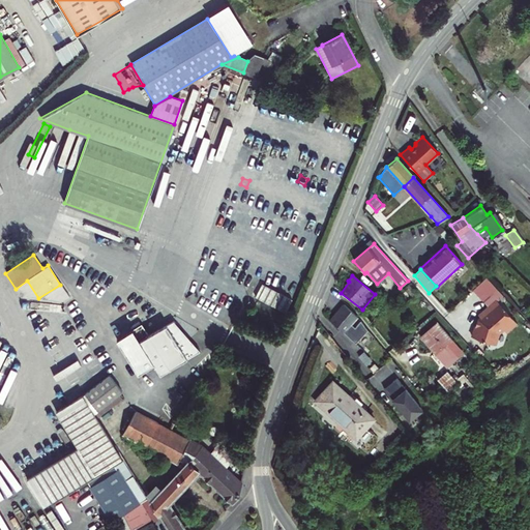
[(497,290),(487,277),(472,290),(482,302),(497,290)]
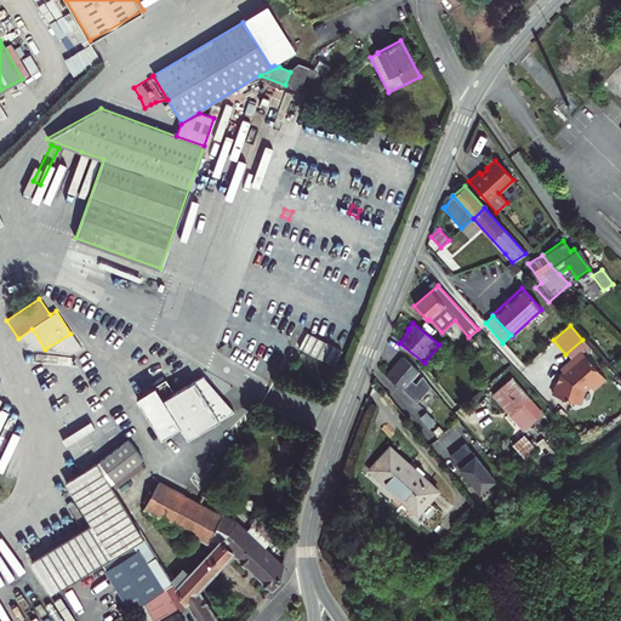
[(80,348),(70,334),(45,349),(72,353),(80,348)]
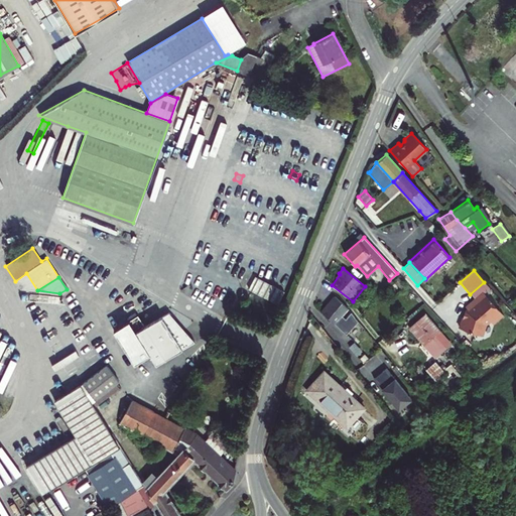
[(406,287),(397,277),(394,280),(403,290),(406,287)]
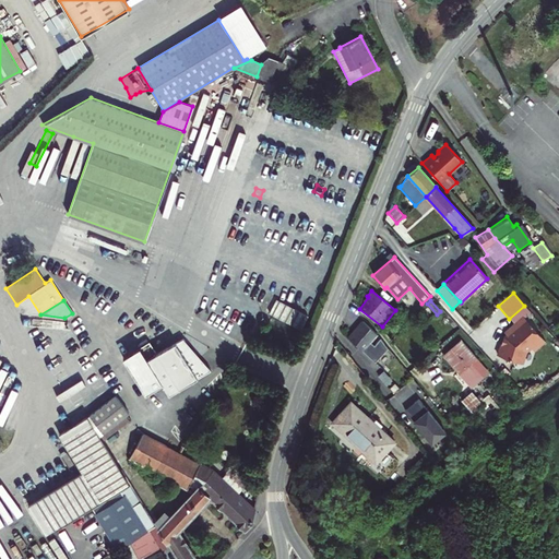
[(524,306),(509,319),(514,324),(523,317),(530,312),(524,306)]
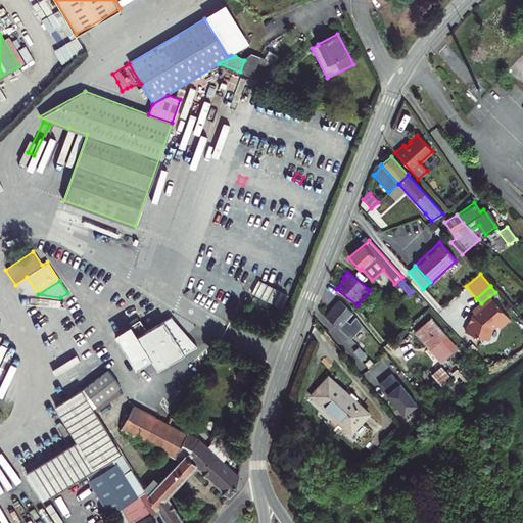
[(487,340),(491,329),(495,325),(498,329),(509,320),(489,296),(481,303),(472,312),(474,315),(472,316),(469,323),(468,322),(465,333),(487,340)]
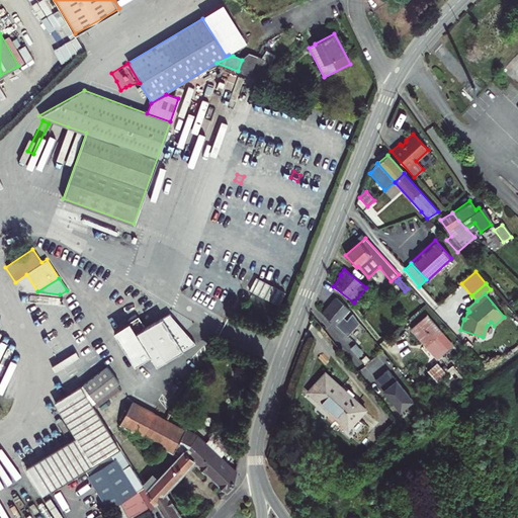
[(348,310),(335,297),(322,314),(347,336),(359,323),(351,314),(346,320),(342,317),(348,310)]
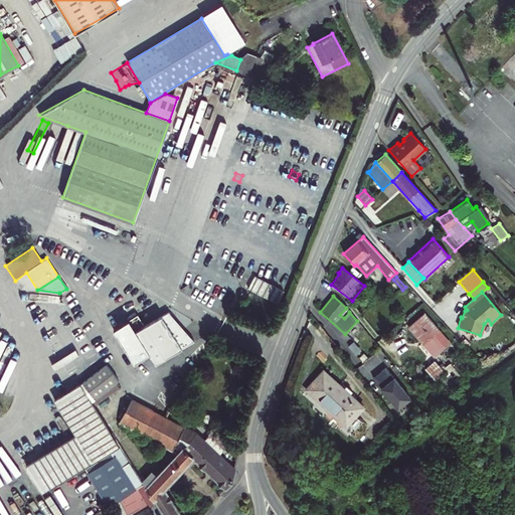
[(155,364),(193,341),(169,311),(145,325),(138,314),(114,329),(133,362),(149,353),(155,364)]
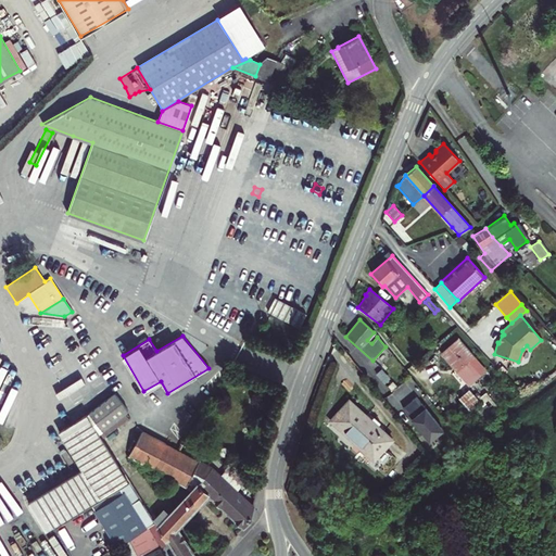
[(467,383),(483,370),(458,340),(442,353),(467,383)]
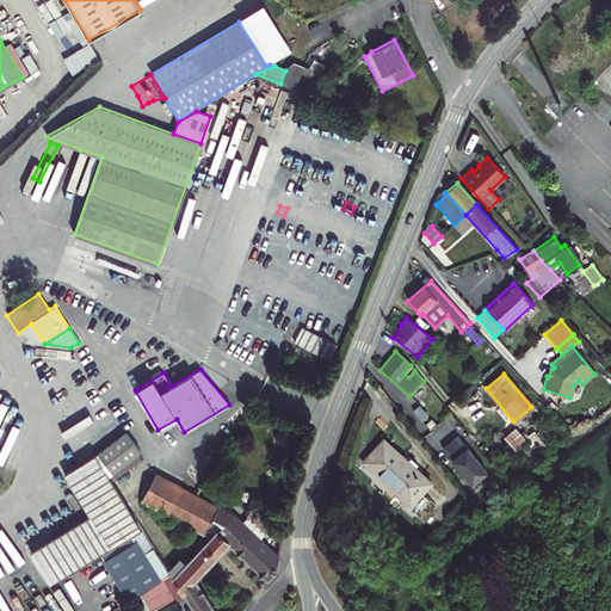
[(412,411),(421,421),(429,415),(419,405),(412,411)]
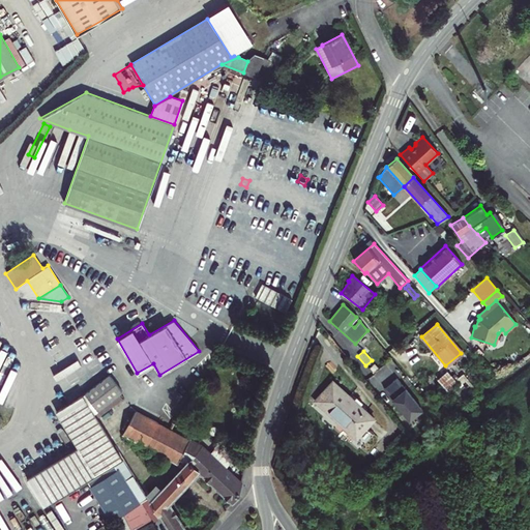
[(447,372),(437,379),(447,391),(457,383),(447,372)]
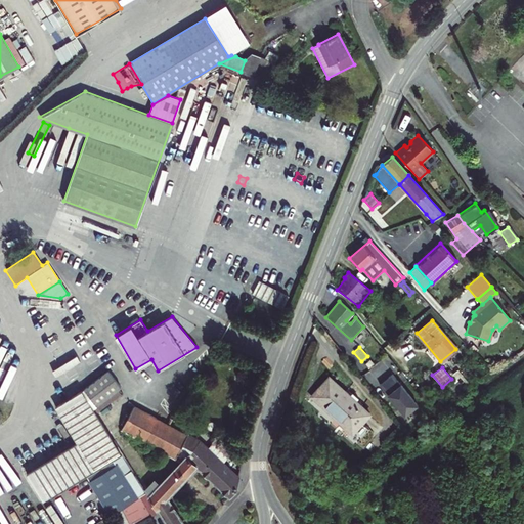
[(106,370),(81,390),(93,408),(121,388),(106,370)]
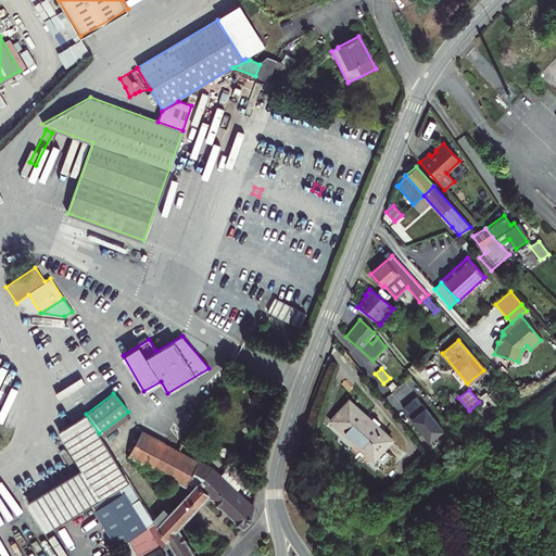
[(416,396),(402,407),(429,441),(443,430),(416,396)]
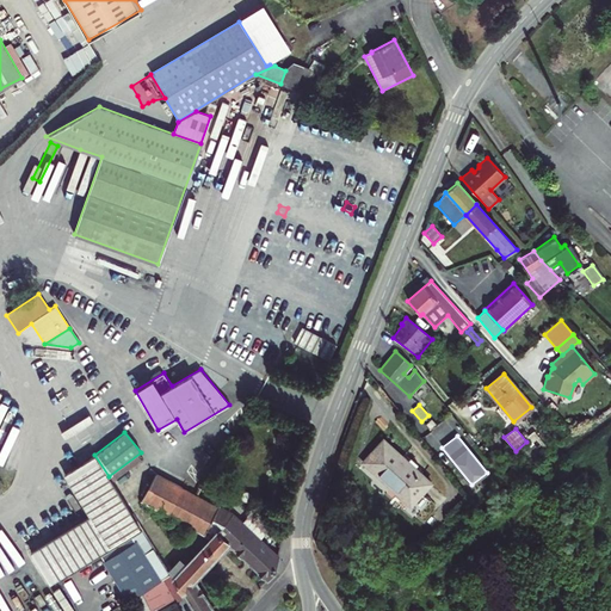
[(382,440),(362,463),(389,487),(407,505),(409,506),(430,483),(382,440)]
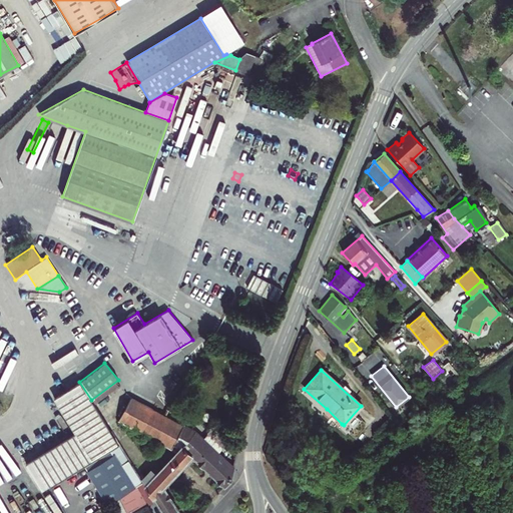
[(438,377),(441,380),(448,374),(445,371),(438,377)]
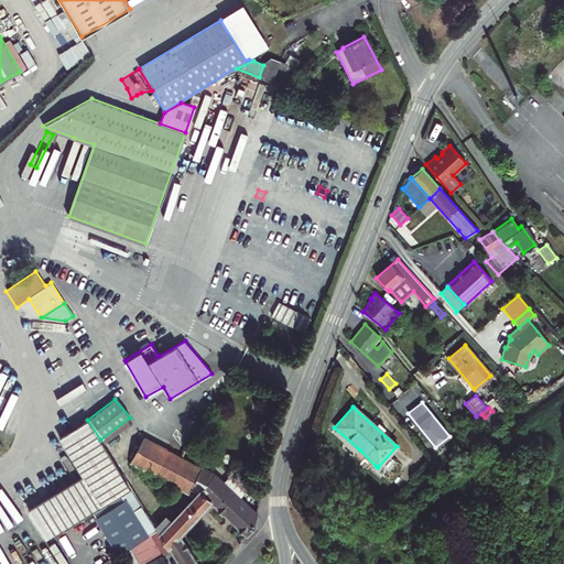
[(498,418),(492,411),(485,418),(490,424),(498,418)]
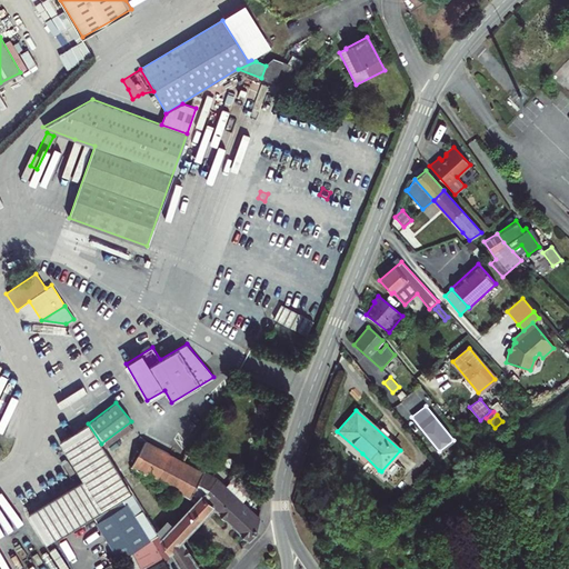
[(101,443),(88,423),(59,442),(85,481),(29,516),(47,543),(130,490),(105,449),(101,443)]
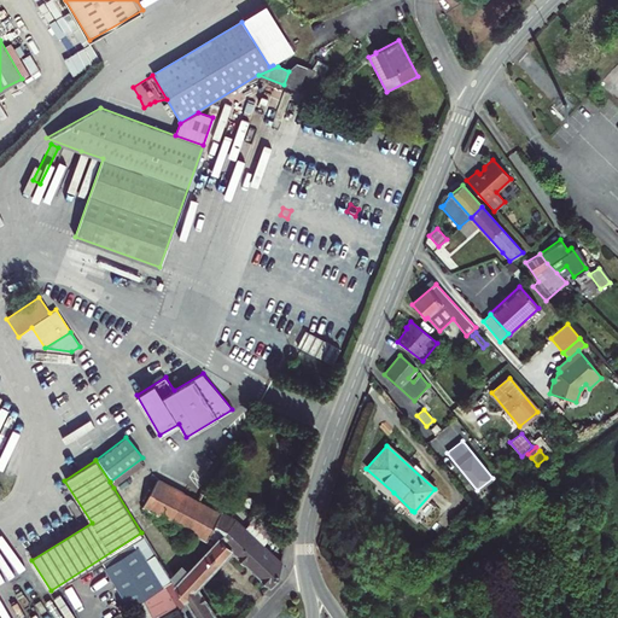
[(213,544),(175,586),(196,617),(215,617),(196,588),(233,549),(273,587),(279,579),(281,563),(263,546),(254,537),(235,520),(198,501),(157,479),(141,506),(213,544)]
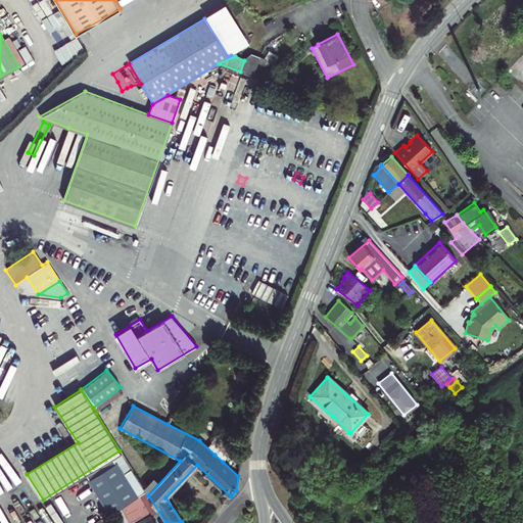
[(348,432),(333,417),(329,421),(345,436),(348,432)]
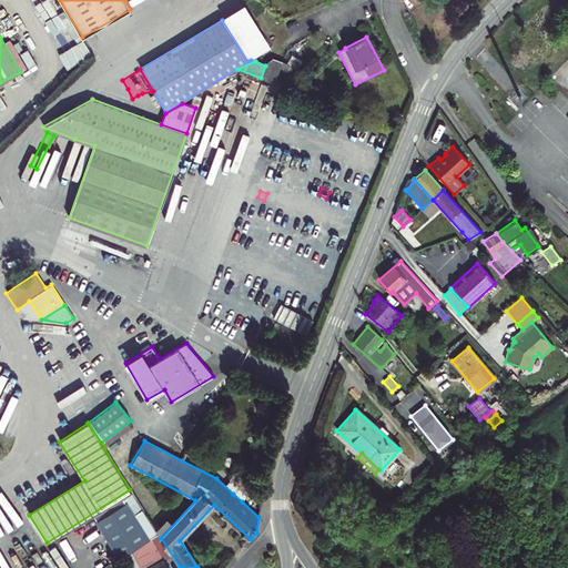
[(409,474),(399,483),(404,488),(414,478),(409,474)]
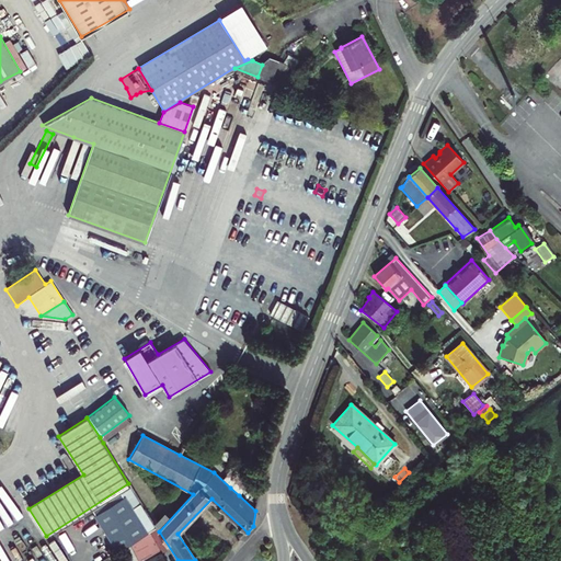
[(252,493),(258,495),(263,482),(258,480),(252,493)]
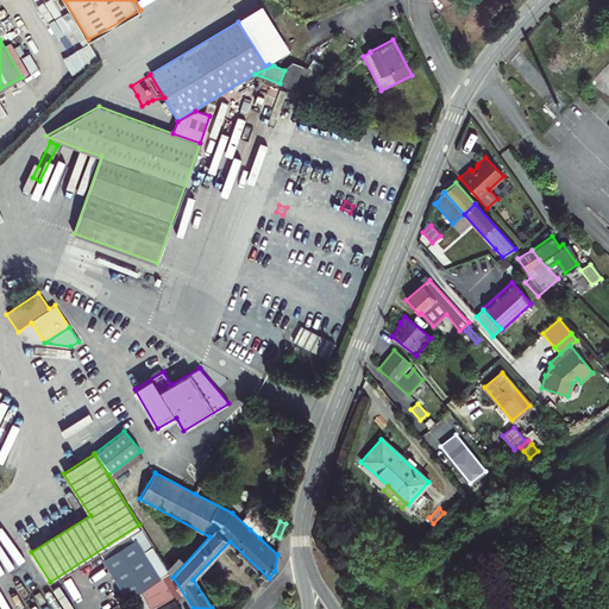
[(255,523),(250,529),(259,538),(264,532),(255,523)]
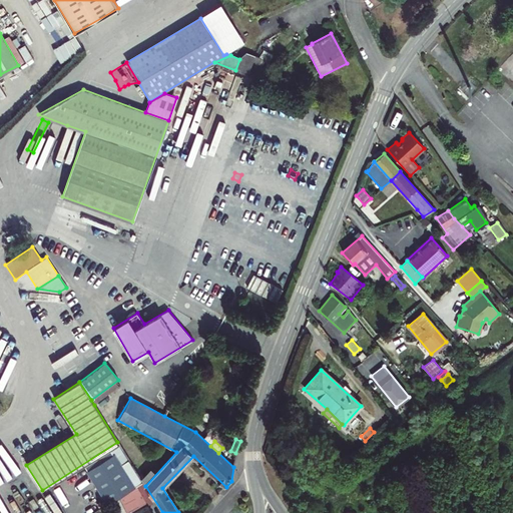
[(107,504),(133,487),(142,481),(119,445),(84,467),(107,504)]
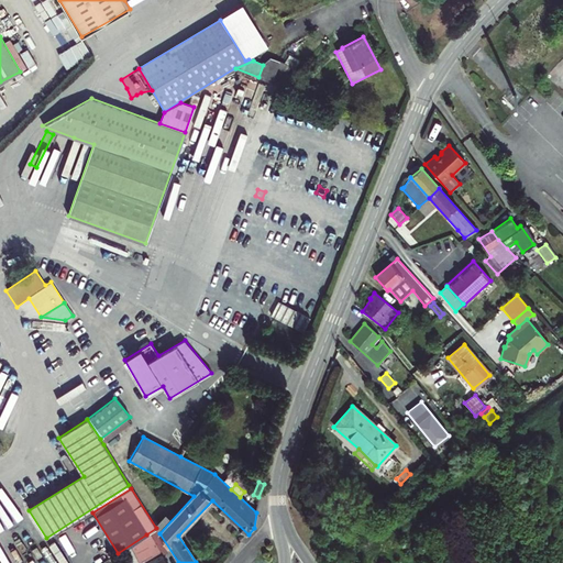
[(152,559),(143,562),(166,562),(162,553),(161,553),(156,545),(155,545),(152,537),(148,539),(146,534),(118,553),(130,547),(134,553),(143,549),(141,544),(144,542),(152,559)]
